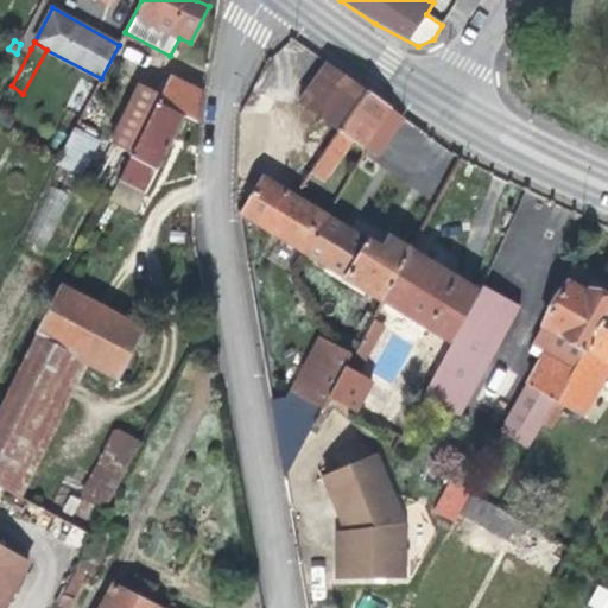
[(366,88),(327,62),(299,101),(340,127),(366,88)]
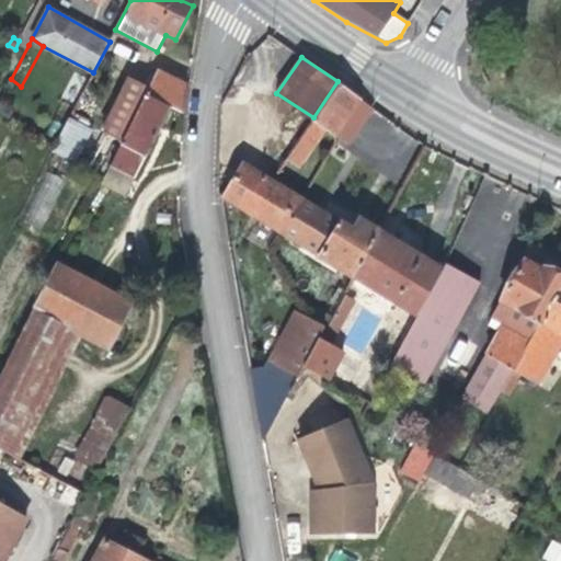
[(185,114),(190,88),(159,71),(150,88),(147,94),(171,106),(185,114)]
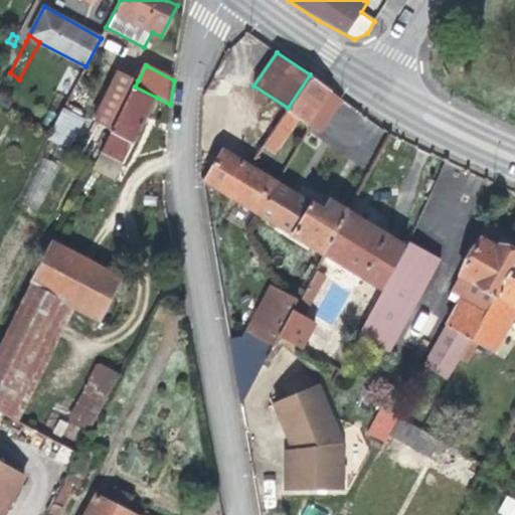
[(135,87),(138,80),(118,69),(93,120),(113,130),(135,87)]
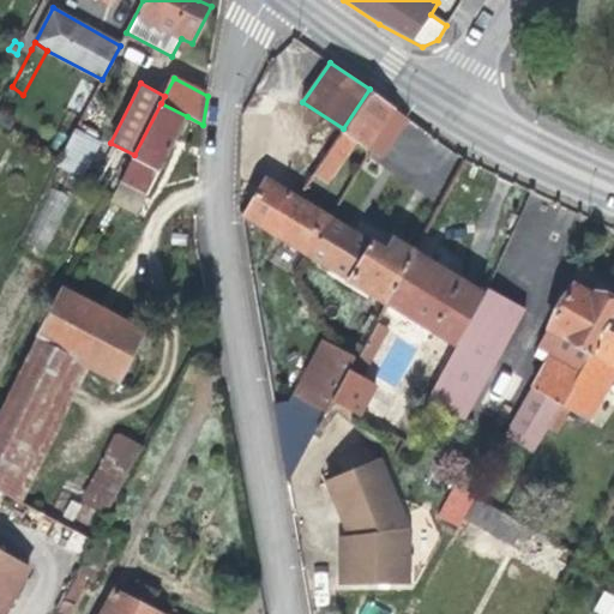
[(369,89),(343,128),(357,139),(366,145),(393,106),(369,89)]
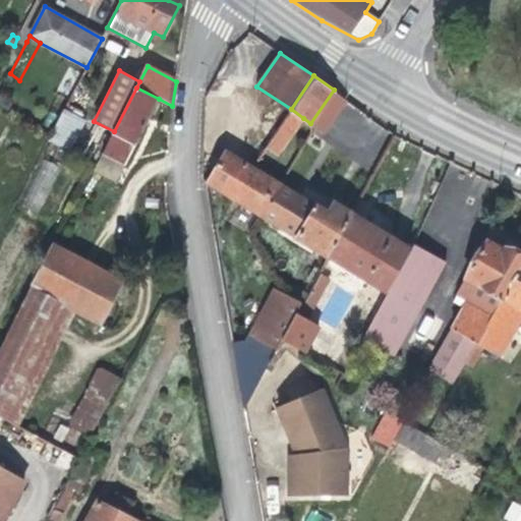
[(123,166),(159,99),(136,88),(114,131),(102,154),(123,166)]
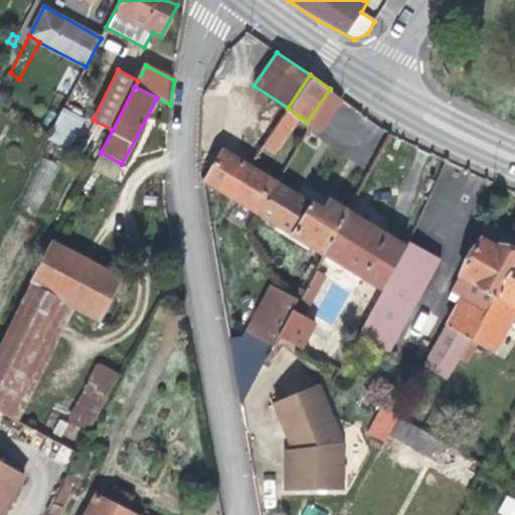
[(225,98),(204,98),(200,179),(204,181),(223,149),(225,98)]
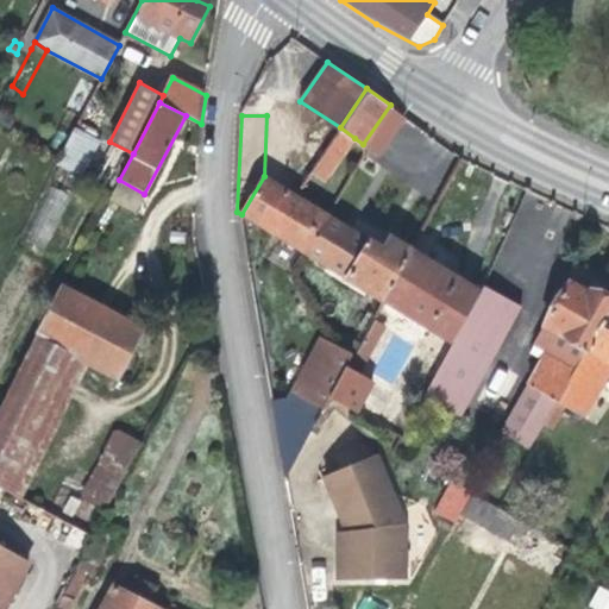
[(75,127),(58,162),(82,175),(100,140),(75,127)]
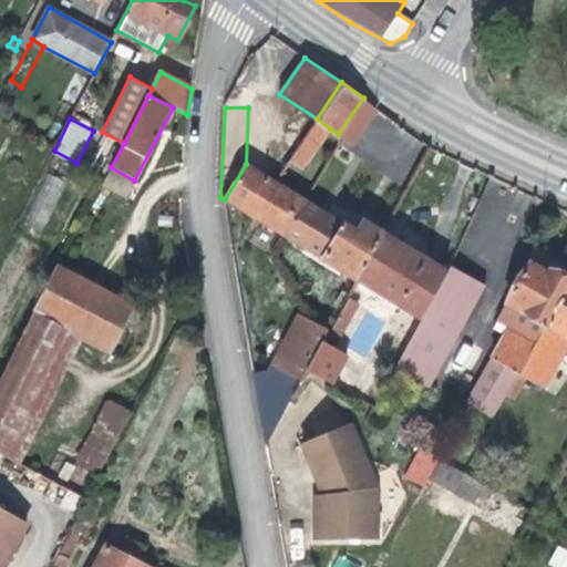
[(330,129),(317,119),(309,132),(321,142),(330,129)]
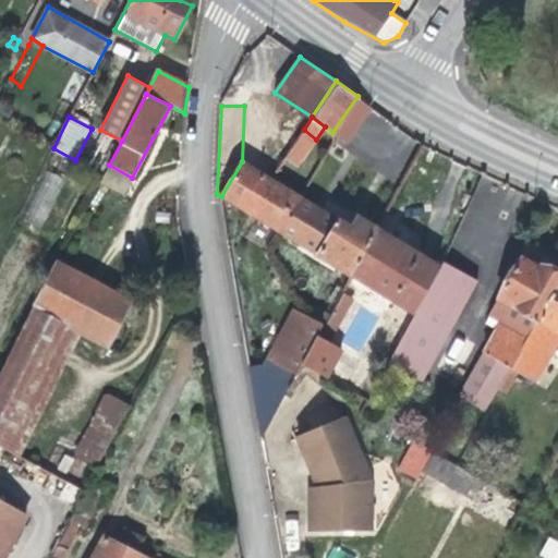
[(316,140),(304,130),(286,156),(299,166),(316,140)]
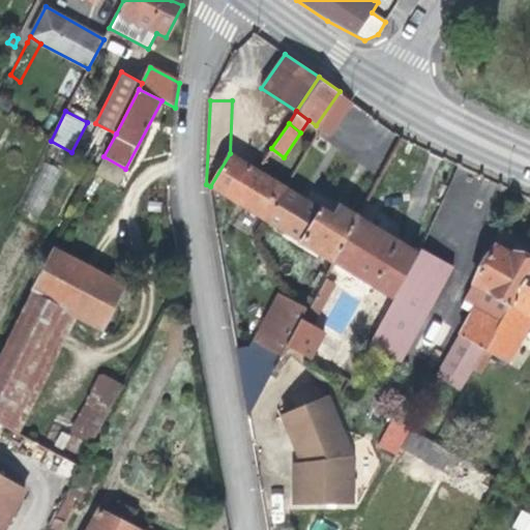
[(258,170),(230,153),(210,186),(266,221),(286,187),(258,170)]
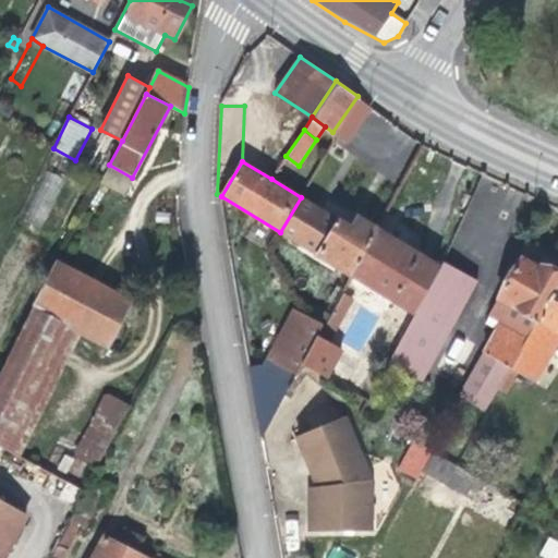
[(109,165),(99,182),(123,195),(132,178),(109,165)]
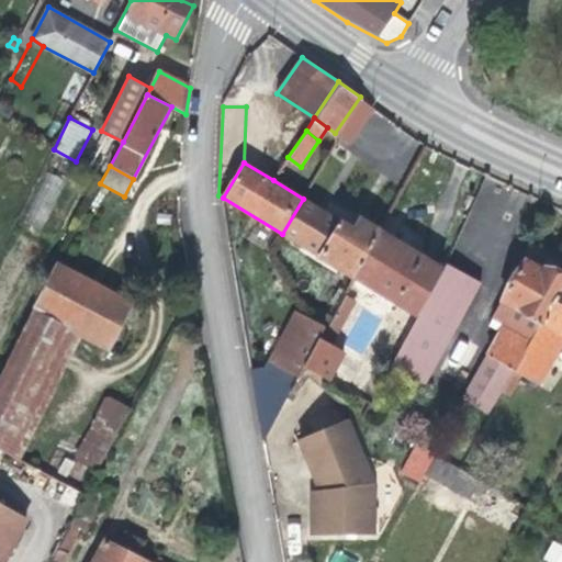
[(24,223),(43,231),(63,179),(45,171),(24,223)]
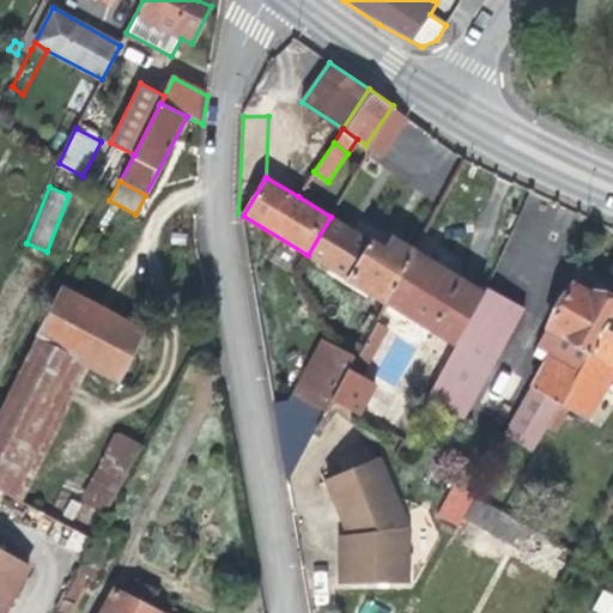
[(388,250),(331,217),(308,255),(386,303),(414,252),(395,238),(388,250)]
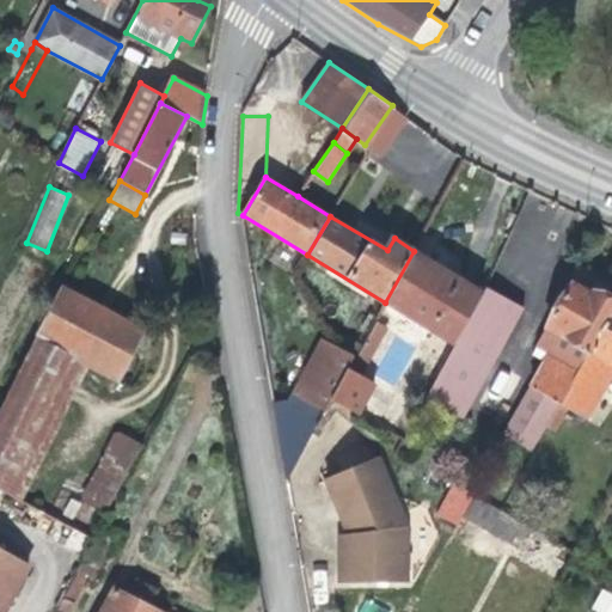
[(483,293),(414,251),(385,303),(456,344),(483,293)]
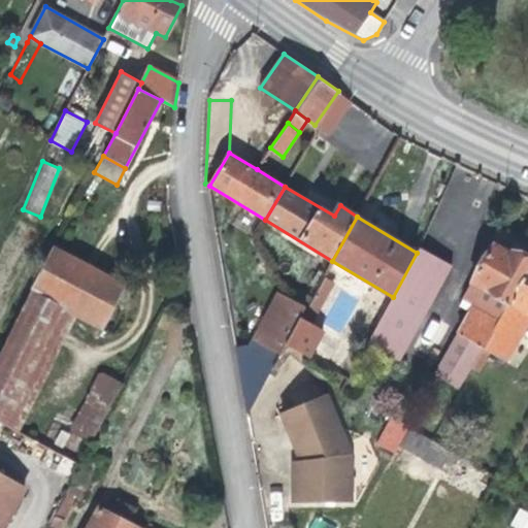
[(485,348),(527,272),(527,259),(512,250),(509,255),(493,245),(462,298),(474,304),(433,374),(461,391),(473,369),(485,348)]
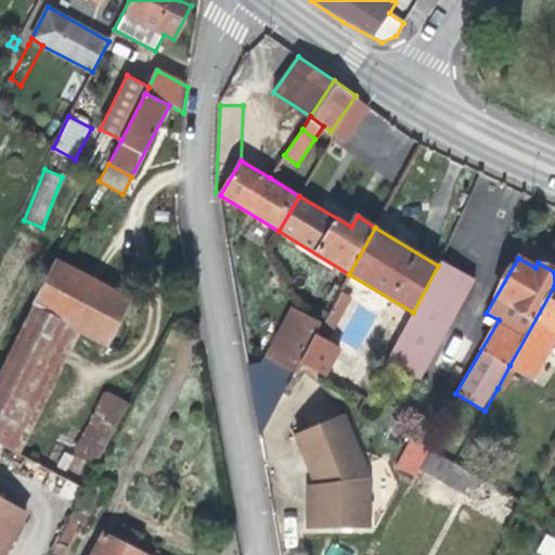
[(441,259),(438,266),(413,312),(387,360),(422,379),(475,279),(441,259)]
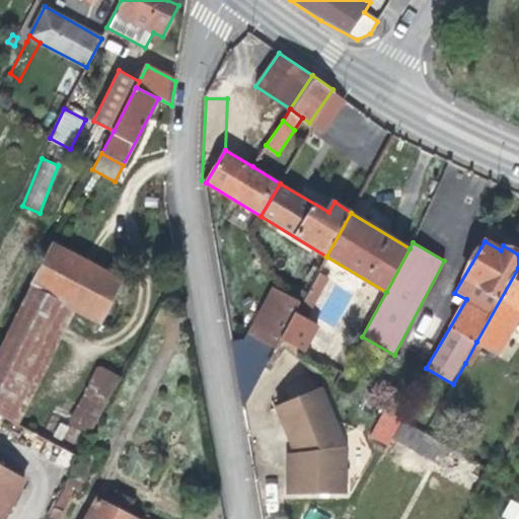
[(52,245),(31,285),(76,309),(101,322),(123,281),(52,245)]
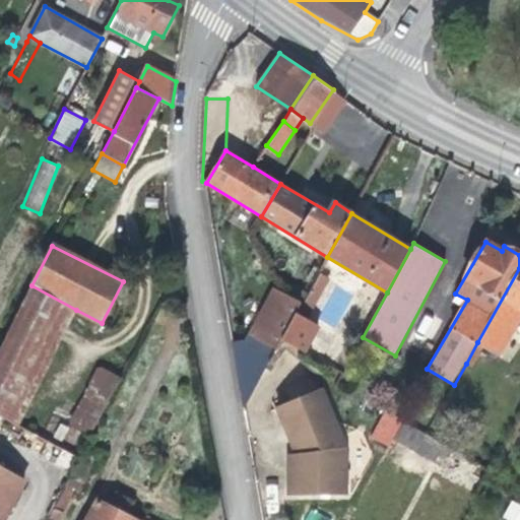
[(519,268),(477,342),(484,346),(499,355),(519,320),(519,268)]
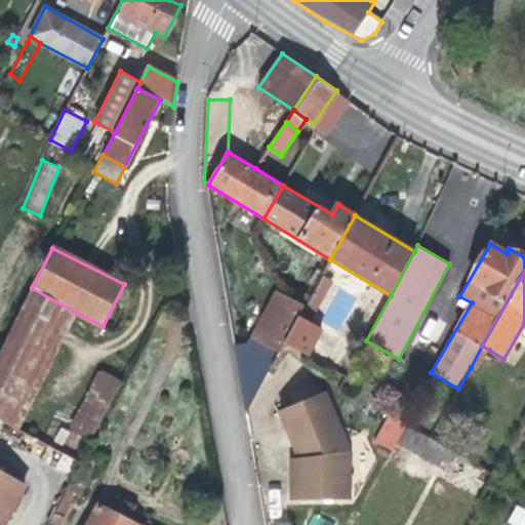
[(307,308),(305,307),(299,316),(311,322),(332,283),(323,277),(307,308)]
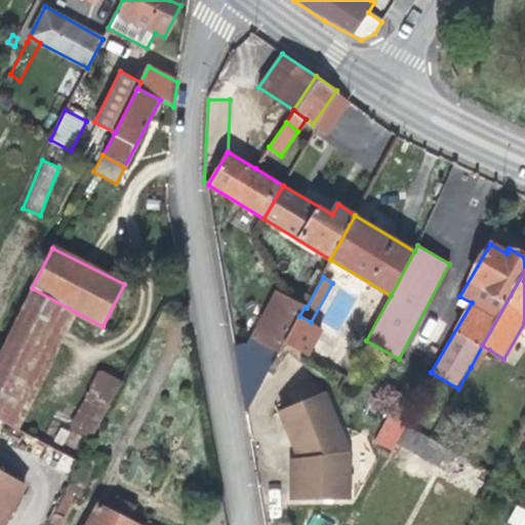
[(32,288),(0,352),(0,418),(19,430),(77,313),(32,288)]
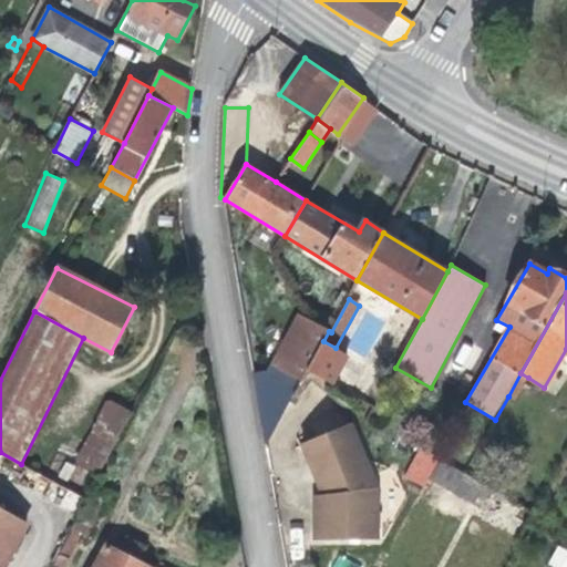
[(265,378),(250,380),(264,451),(307,371),(323,341),(329,331),(315,323),(299,316),(265,378)]
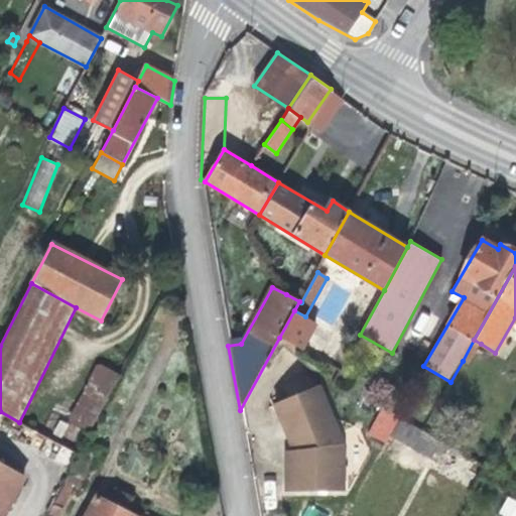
[(294,310),(279,338),(302,350),(317,323),(305,316),(294,310)]
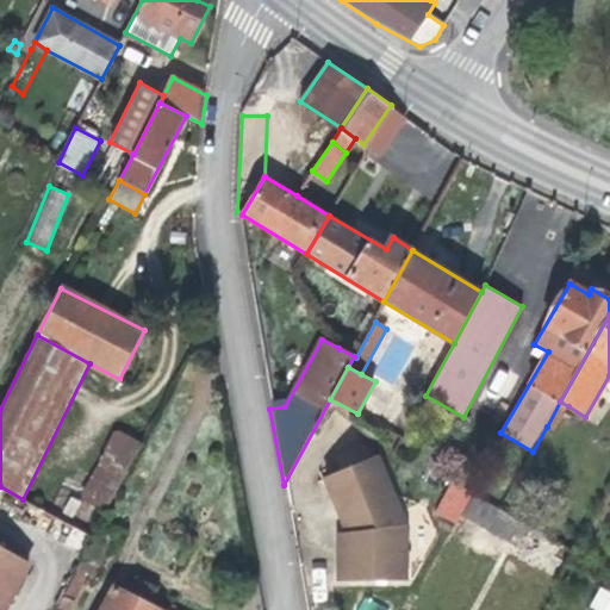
[(568,406),(560,402),(547,427),(554,430),(568,406)]
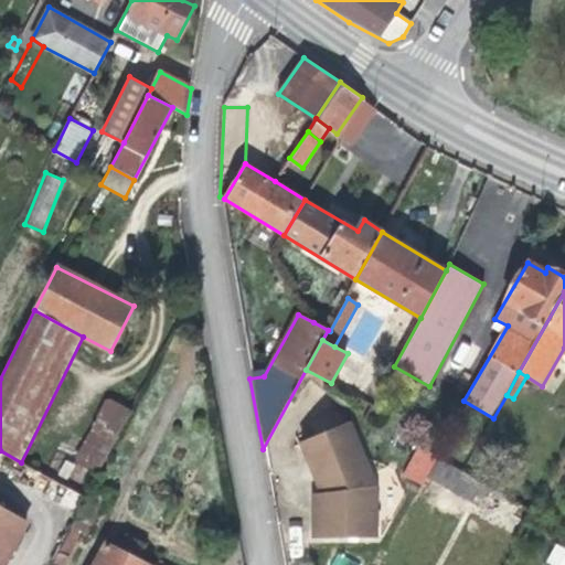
[(100,472),(130,408),(104,396),(74,460),(100,472)]
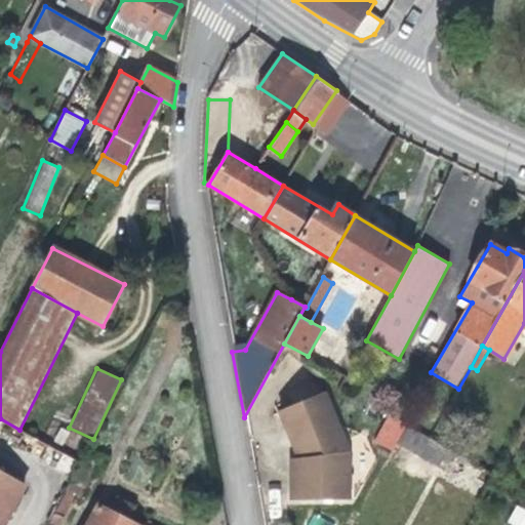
[(350,451),(326,392),(281,409),(300,457),(300,466),(292,466),(291,496),(349,498),(350,451)]
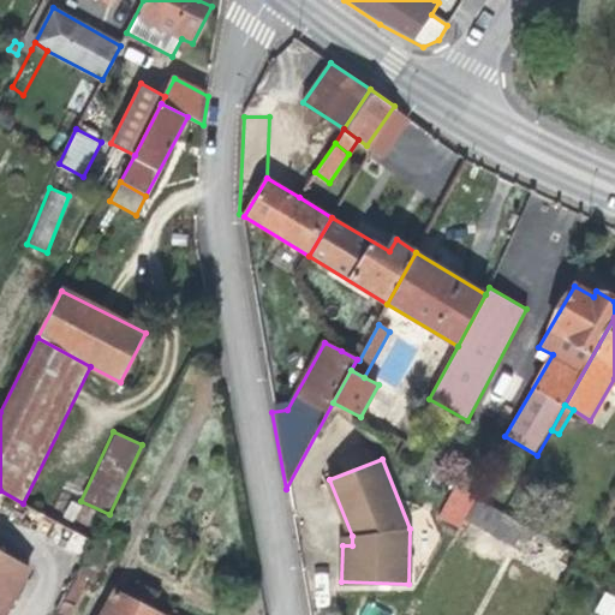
[(476,497),(465,519),(514,547),(525,526),(503,514),(476,497)]
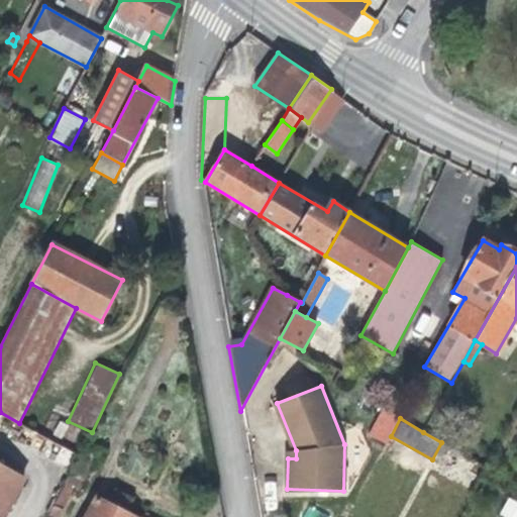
[(56,422),(54,437),(74,439),(75,423),(56,422)]
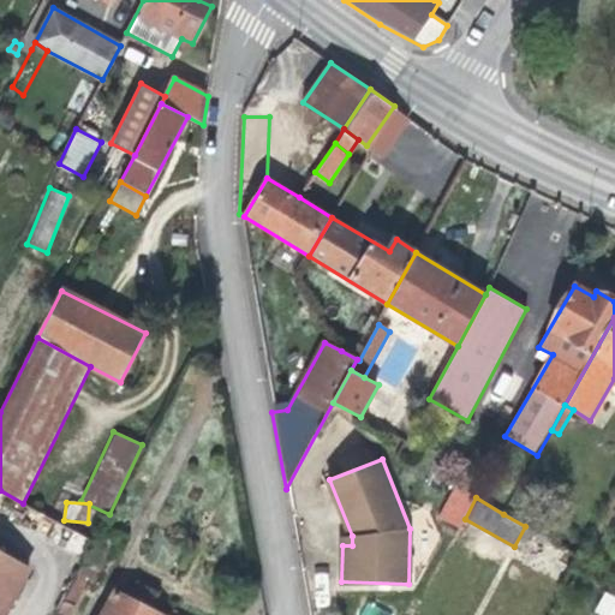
[(99,535),(95,542),(79,573),(88,577),(94,580),(113,542),(99,535)]
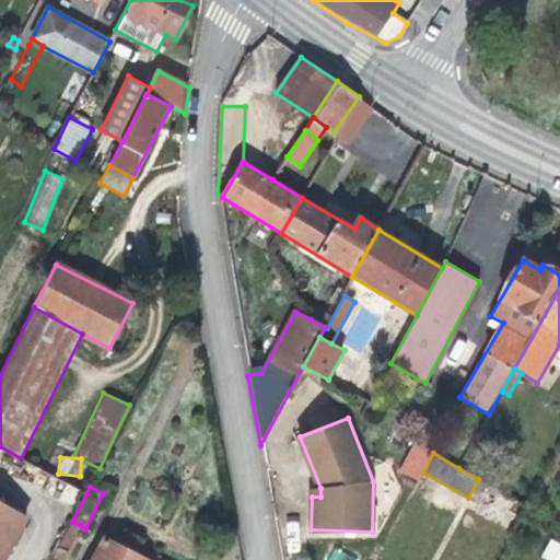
[(312,497),(321,497),(321,488),(311,488),(312,497)]
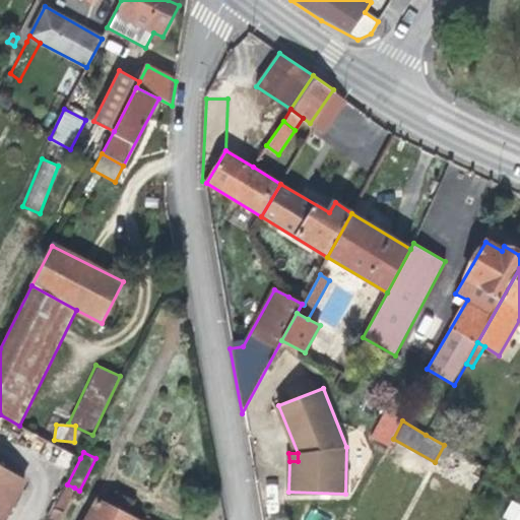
[(0,467),(0,519),(4,519),(25,481),(0,467)]
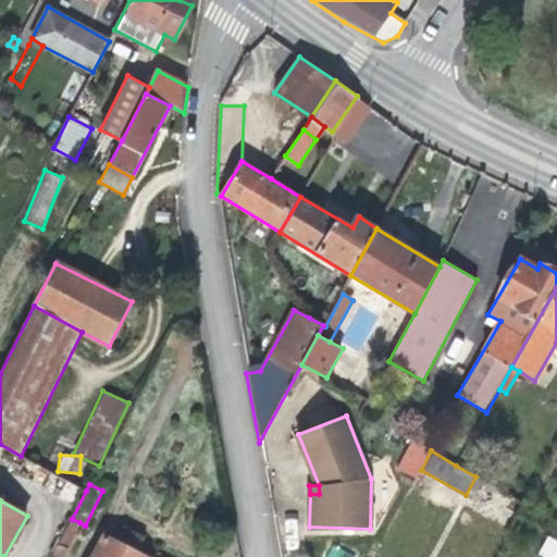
[(62,556),(79,522),(72,519),(53,554),(60,556),(62,556)]
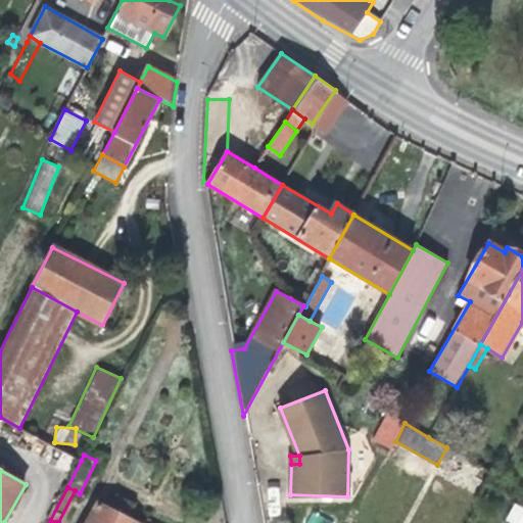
[(133,505),(116,495),(109,510),(97,503),(86,522),(136,522),(127,517),(133,505)]
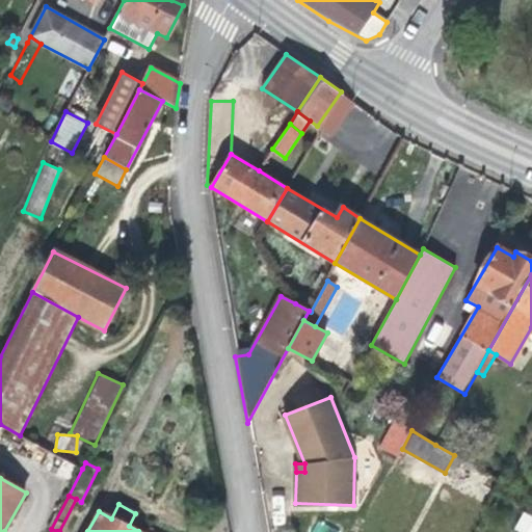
[(531,531),(531,516),(524,512),(515,528),(522,531),(531,531)]
